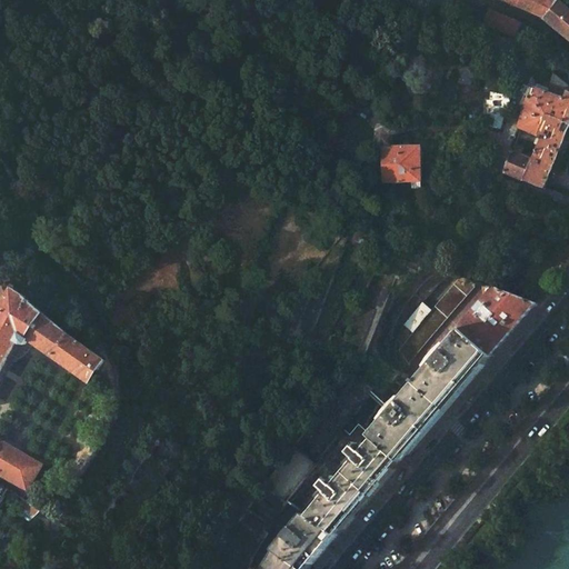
[(558,1),(555,0),(499,0),(543,19),(558,1)]
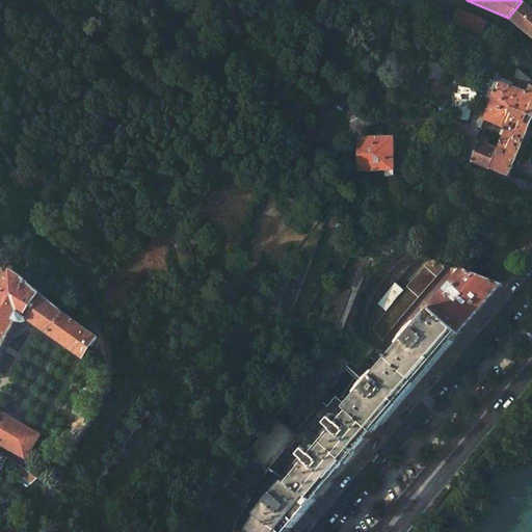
[(531,0),(522,0),(522,1),(508,18),(531,37),(531,0)]
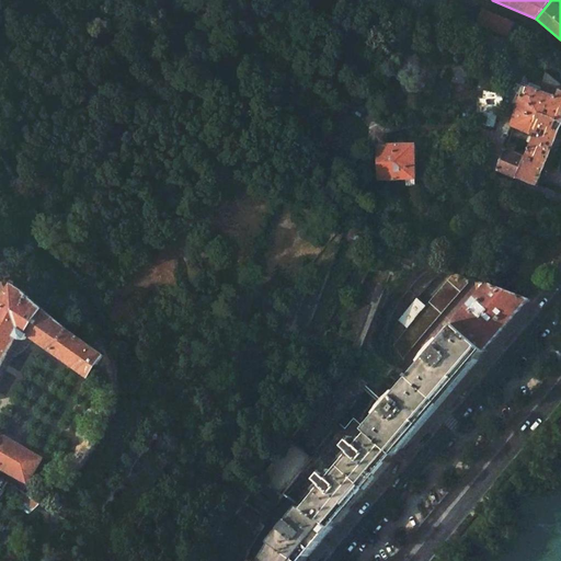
[(490,12),(468,4),(464,14),(470,16),(469,19),(488,26),(488,27),(494,31),(493,32),(517,42),(523,29),(517,23),(490,12)]
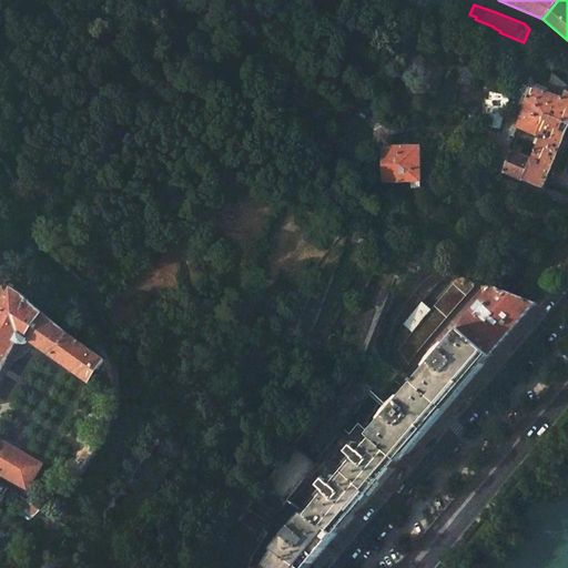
[(567,125),(567,92),(553,74),(547,89),(546,93),(534,89),(530,88),(517,129),(538,135),(537,140),(535,139),(533,145),(535,146),(530,161),(516,155),(508,153),(503,173),(543,191),(557,153),(563,155),(567,143),(563,141),(567,125)]
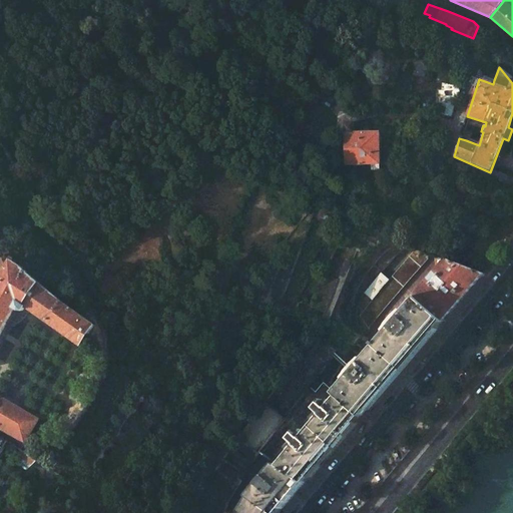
[(461,86),(449,82),(439,112),(450,116),(461,86)]
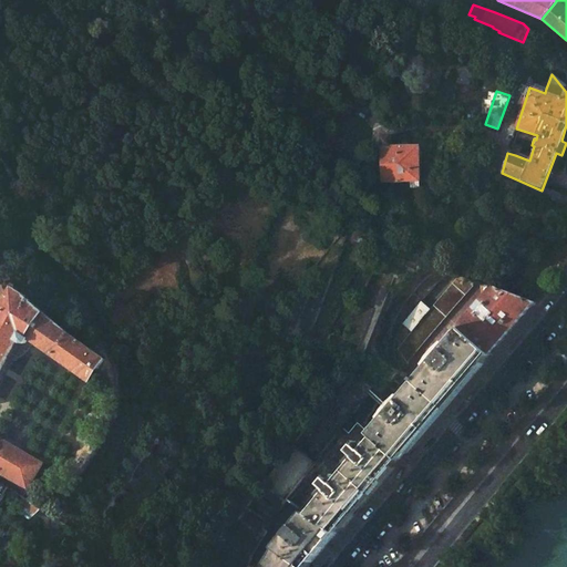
[(391,137),(383,136),(383,146),(383,147),(383,182),(421,183),(422,148),(391,147),(391,137)]
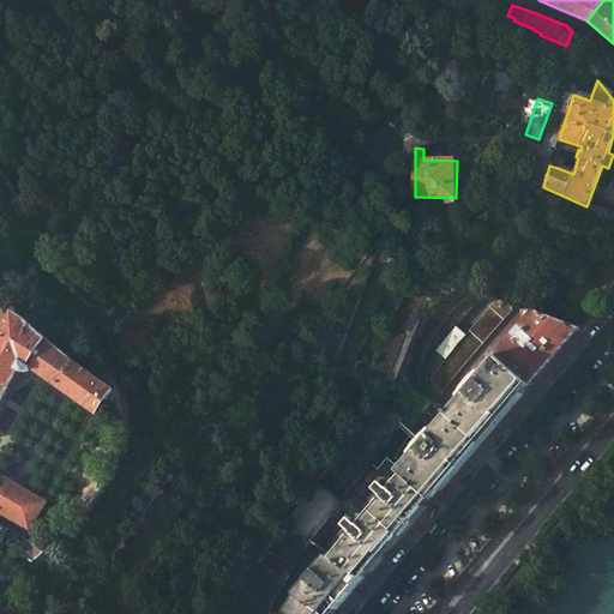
[(560,161),(553,157),(549,166),(558,168),(560,161)]
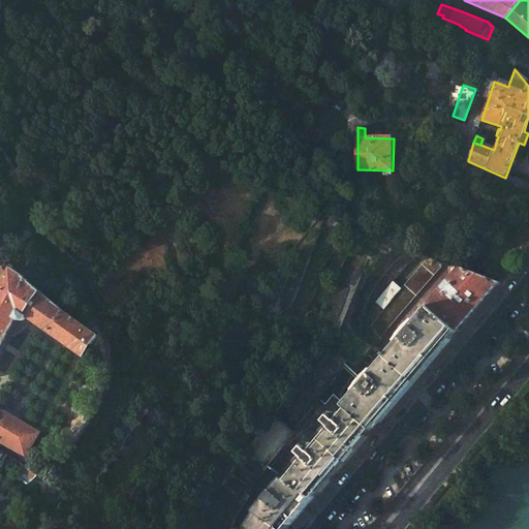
[(12,164),(0,145),(0,168),(1,170),(12,164)]
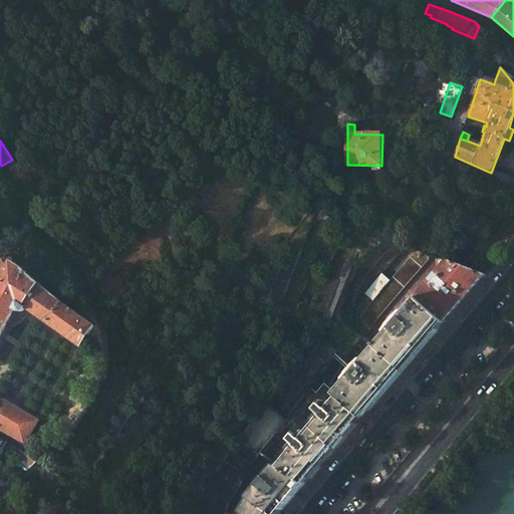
[(419,231),(415,229),(408,248),(414,251),(427,255),(436,258),(438,252),(425,247),(428,238),(417,234),(419,231)]
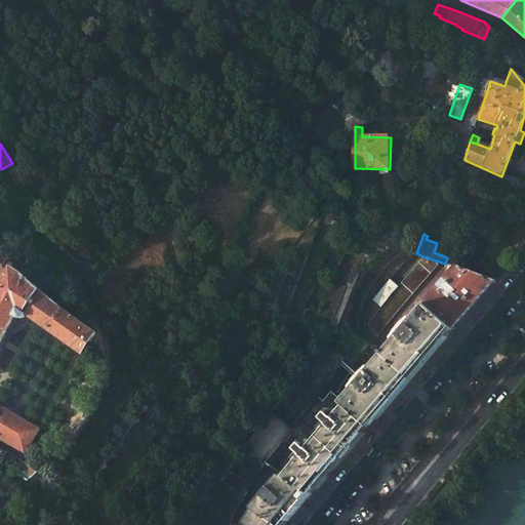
[(374,337),(411,294),(410,293),(409,293),(436,260),(422,256),(397,287),(389,280),(372,300),(380,308),(366,325),(374,337)]
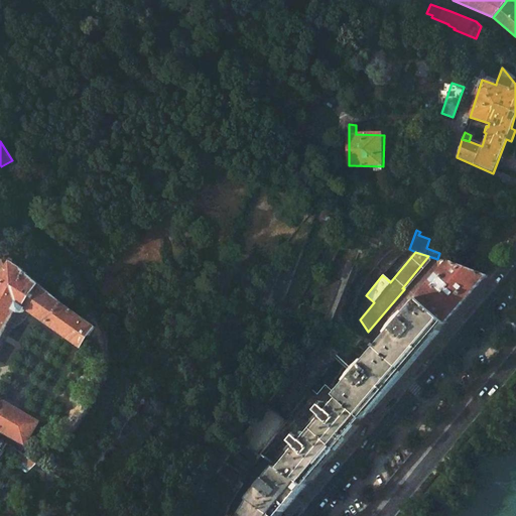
[(71,311),(14,264),(3,258),(0,263),(0,285),(0,286),(0,336),(6,326),(11,318),(16,321),(20,314),(23,313),(26,309),(31,313),(82,348),(95,329),(71,311)]
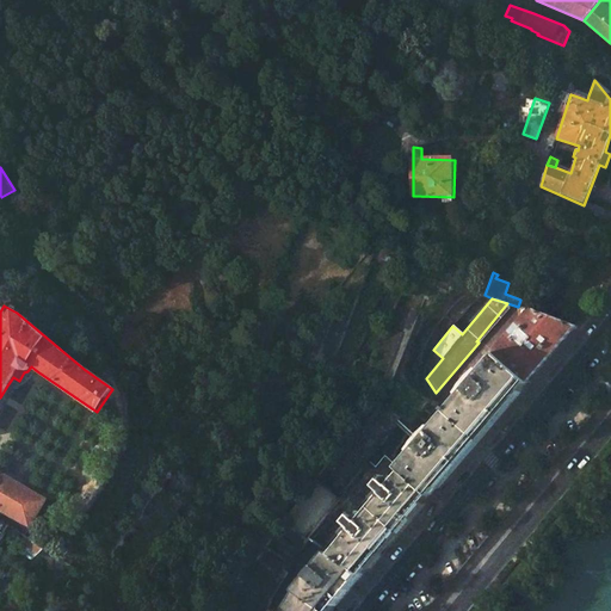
[(573,328),(529,310),(492,356),(493,357),(525,384),(573,328)]
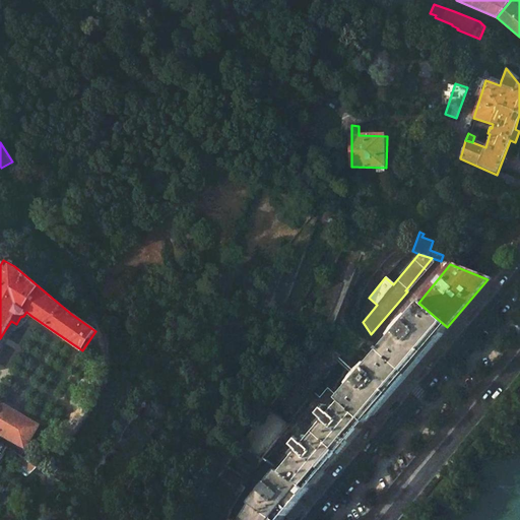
[(348,289),(334,282),(330,290),(324,286),(312,312),(334,322),(346,298),(344,297),(348,289)]
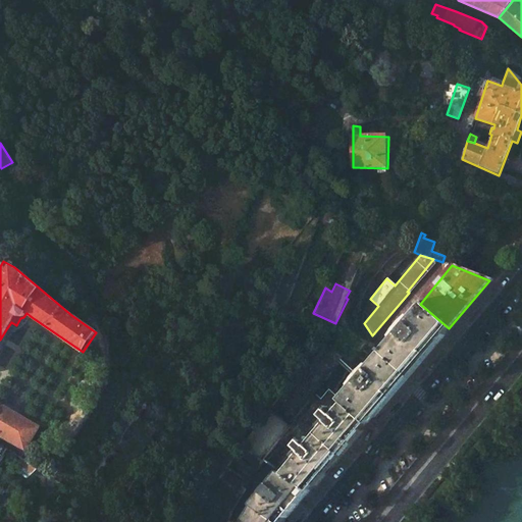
[(449,328),(421,305),(340,404),(342,406),(366,425),(449,328)]
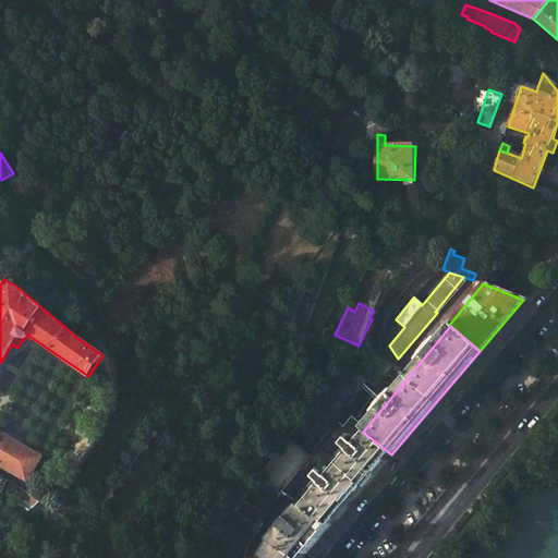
[(17,348),(12,344),(7,352),(11,356),(15,355),(19,353),(23,351),(26,349),(28,346),(32,342),(34,339),(28,335),(25,339),(22,340),(17,348)]
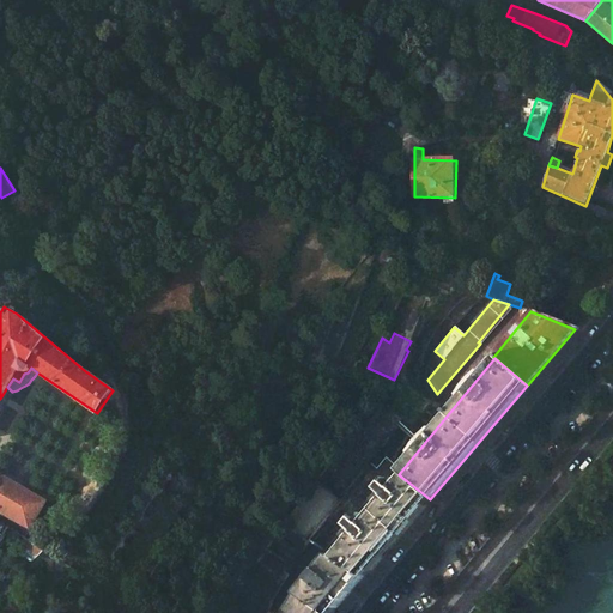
[(26,484),(0,468),(0,477),(23,490),(26,484)]
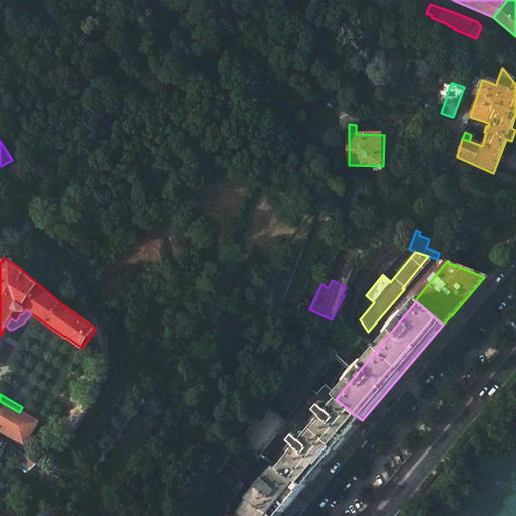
[(0,431),(25,445),(38,423),(19,412),(0,401),(0,431)]
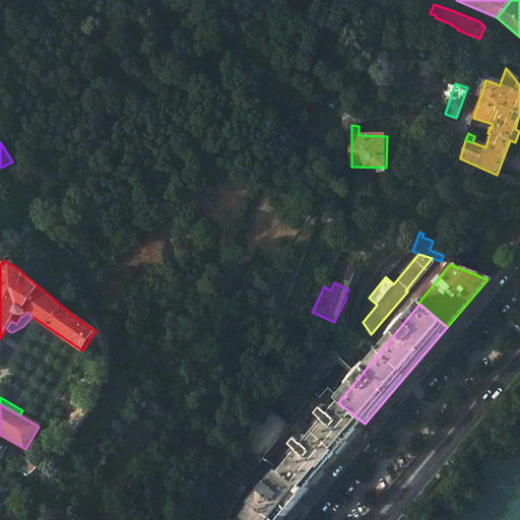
[(365,424),(340,404),(281,476),(308,491),(365,424)]
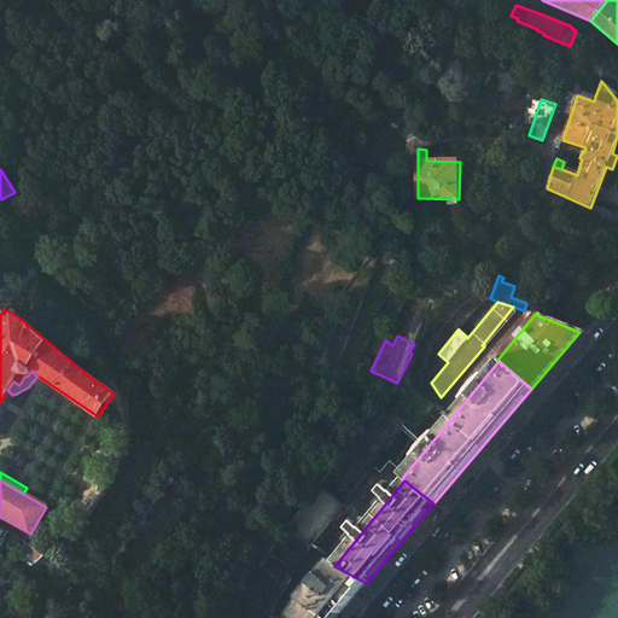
[(337,514),(313,494),(281,535),(309,551),(337,514)]
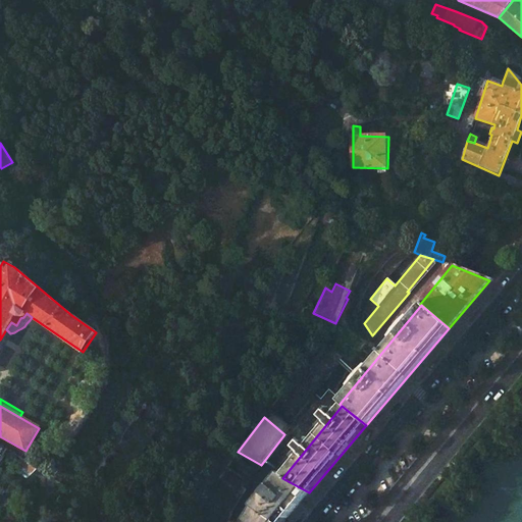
[(21,459),(19,457),(11,470),(25,478),(37,467),(21,459)]
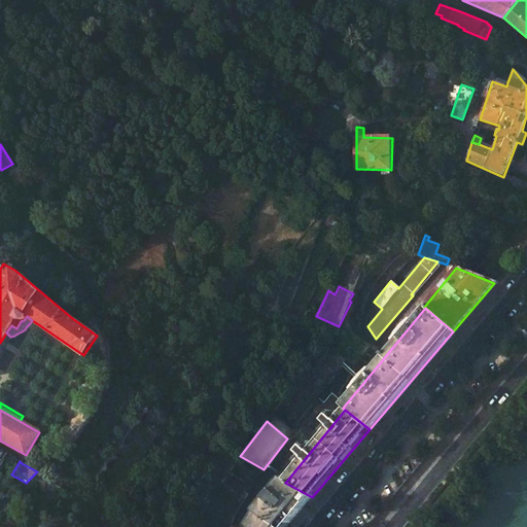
[(285,483),(264,469),(223,526),(286,526),(312,497),(285,483)]
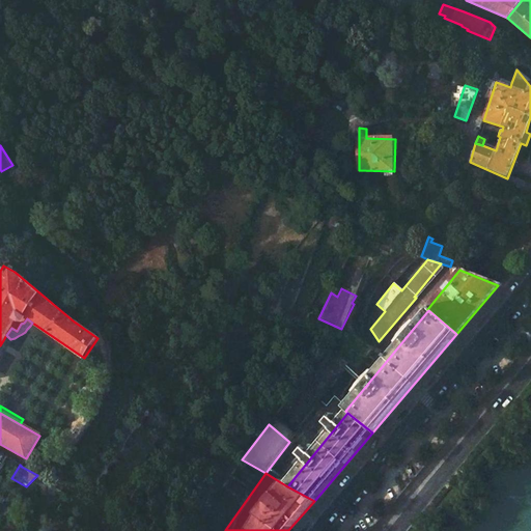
[(110,516),(102,512),(96,520),(106,525),(110,516)]
